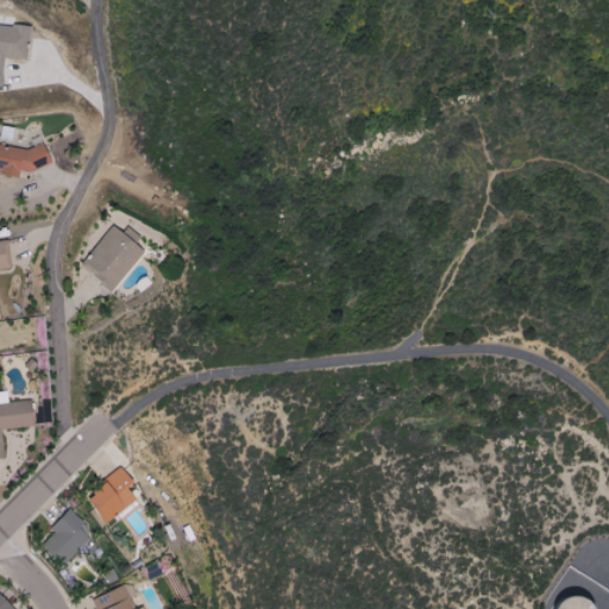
[(0,86),(5,87),(8,58),(30,60),(33,26),(0,23),(0,86)]
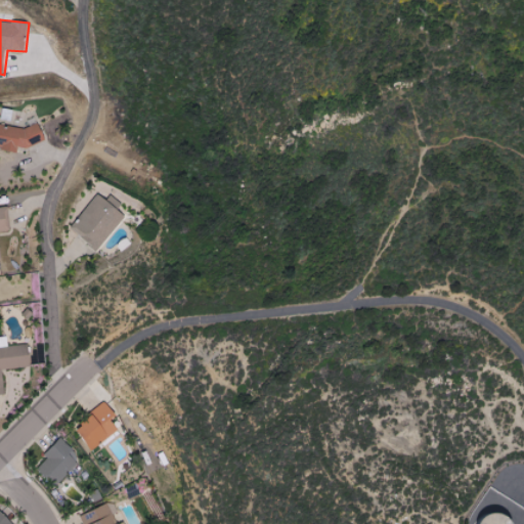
[(0,144),(3,145),(3,150),(19,151),(19,143),(42,145),(43,129),(0,124),(0,144)]
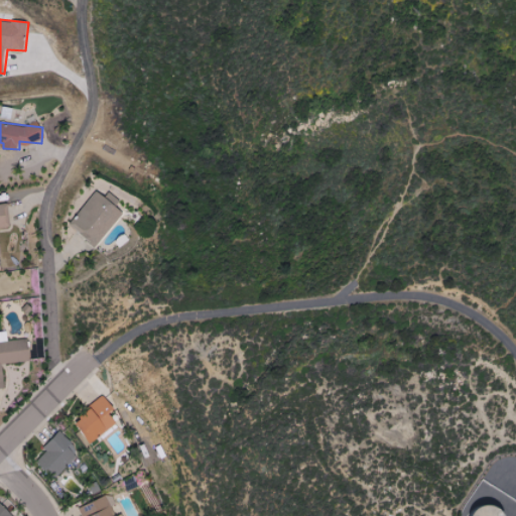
[(124,210),(95,191),(72,229),(101,247),(124,210)]
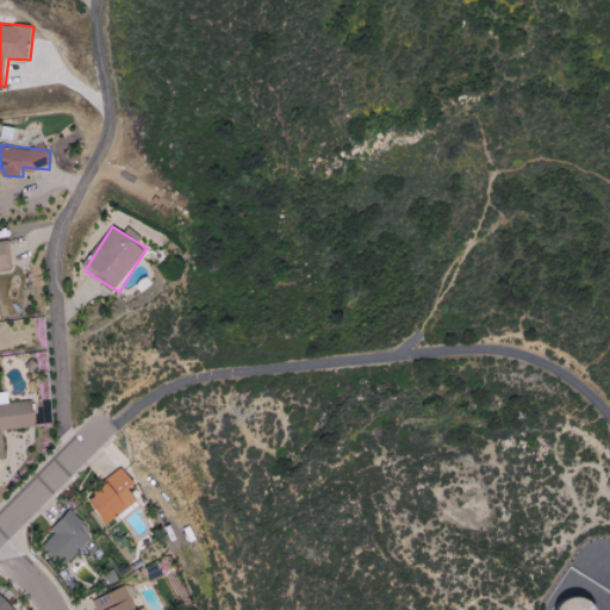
[(0,243),(0,302),(2,303),(0,273),(0,269),(13,268),(11,243),(0,243)]
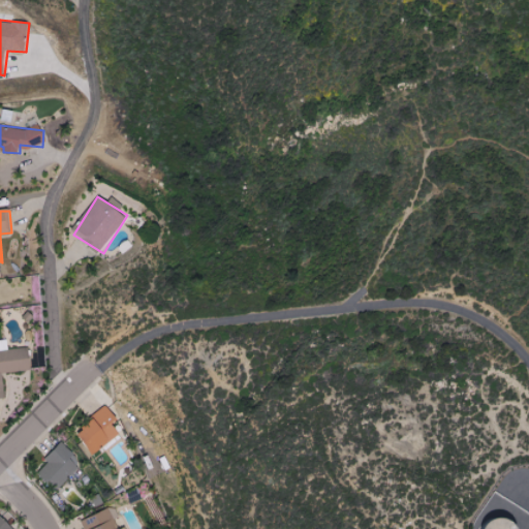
[(32,370),(31,348),(8,349),(8,340),(0,341),(0,399),(5,399),(3,373),(32,370)]
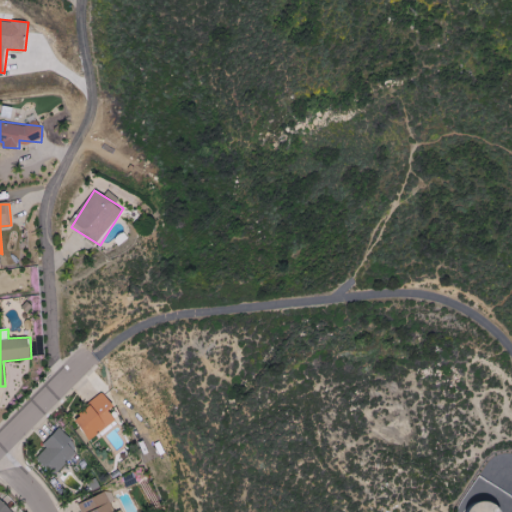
[(92,440),(118,420),(110,411),(116,407),(104,392),(93,401),(96,405),(77,420),(92,440)]
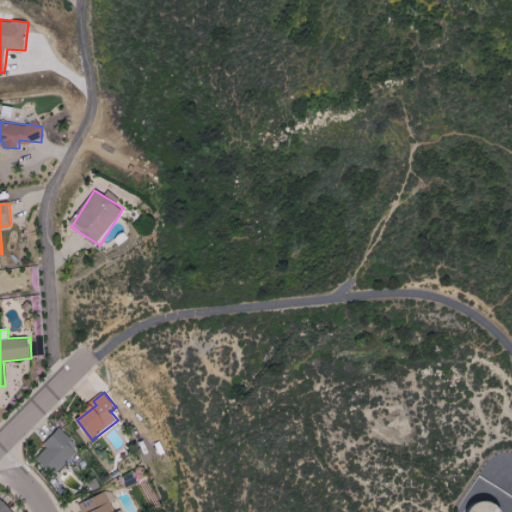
[(73,440),(62,429),(36,456),(55,475),(77,452),(69,444),(73,440)]
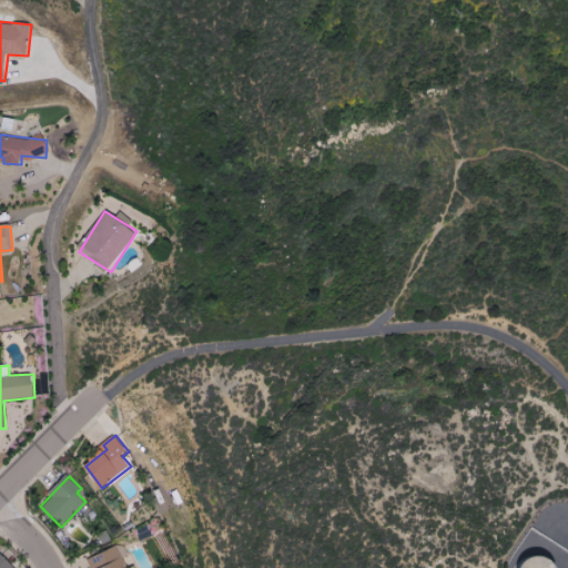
[(91,558),(94,567),(130,567),(125,557),(129,555),(124,543),(91,558)]
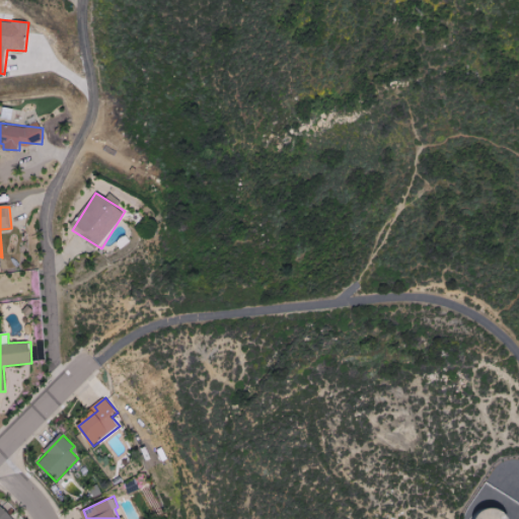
[(0,518),(14,518),(0,504),(0,518)]
